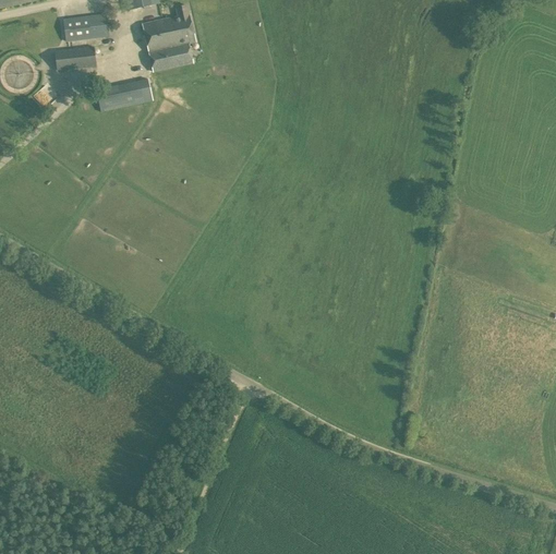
[(191,60),(188,41),(194,39),(185,1),(173,4),(176,13),(141,21),(152,69),(191,60)]
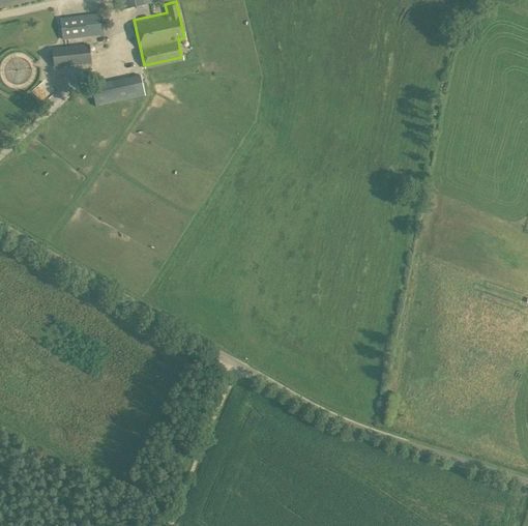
[(58,16),(61,36),(101,32),(99,10),(58,16)]
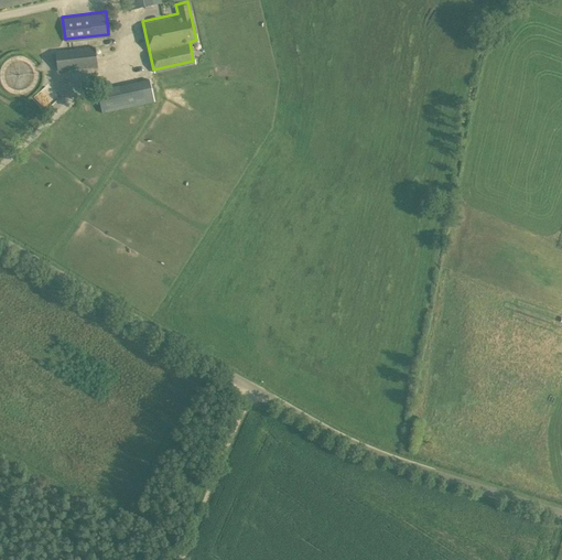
[(54,47),(56,67),(96,63),(93,44),(54,47)]
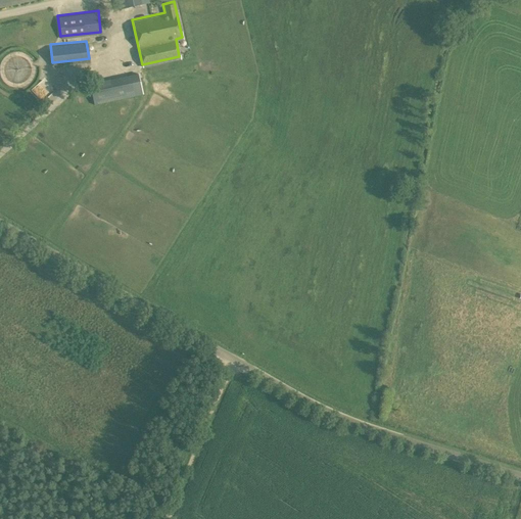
[(137,69),(129,71),(88,80),(92,100),(141,89),(137,69)]
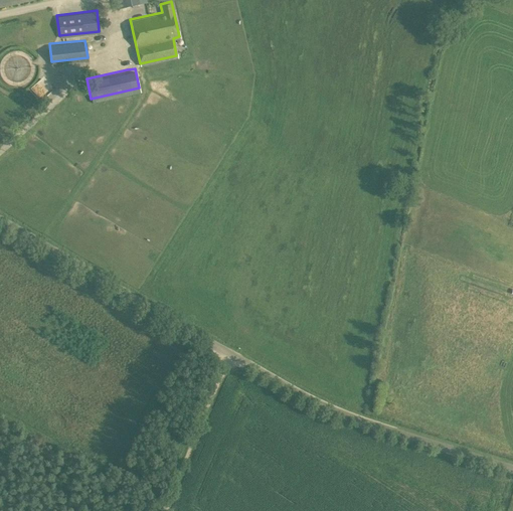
All buildings are outlined.
